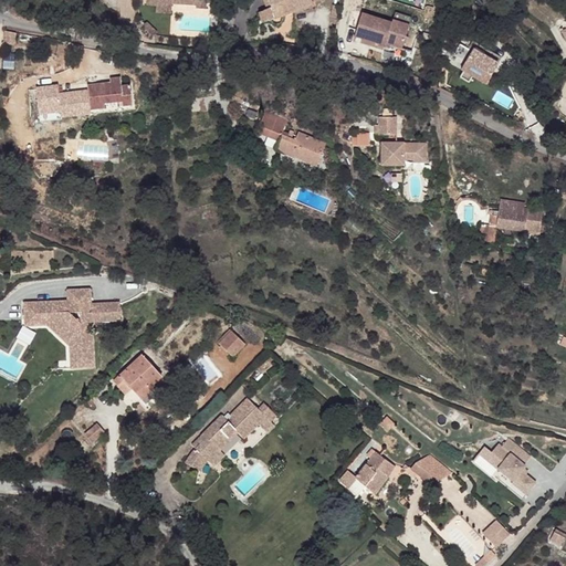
[(293,7),(291,0),(270,0),(272,8),(275,16),(285,13),(284,11),(293,7)]
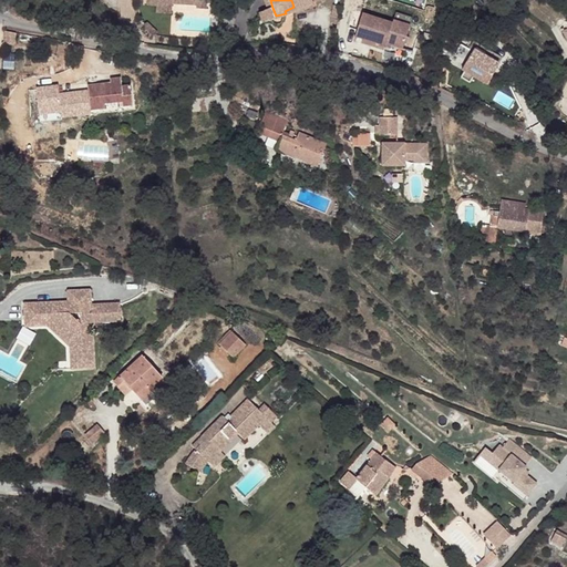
[(295,10),(296,14),(315,8),(313,3),(303,7),(295,10)]
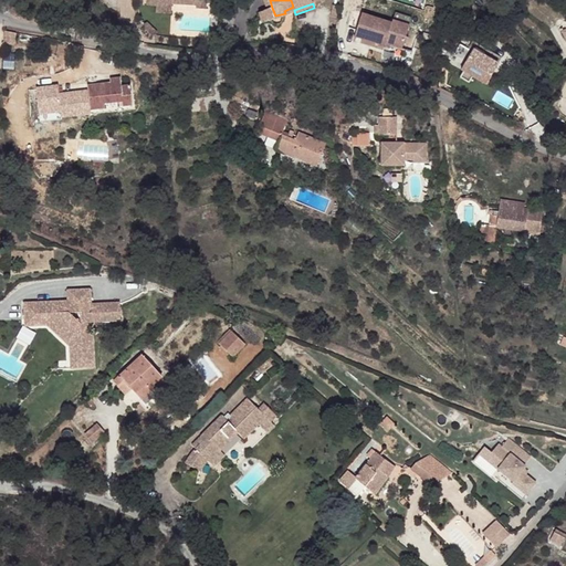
[(339,17),(341,7),(334,6),(332,16),(339,17)]
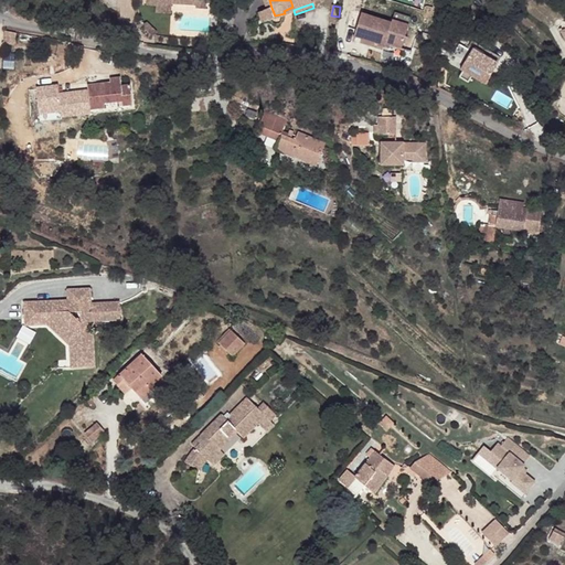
[(275,16),(272,8),(258,13),(262,22),(275,18),(275,16)]
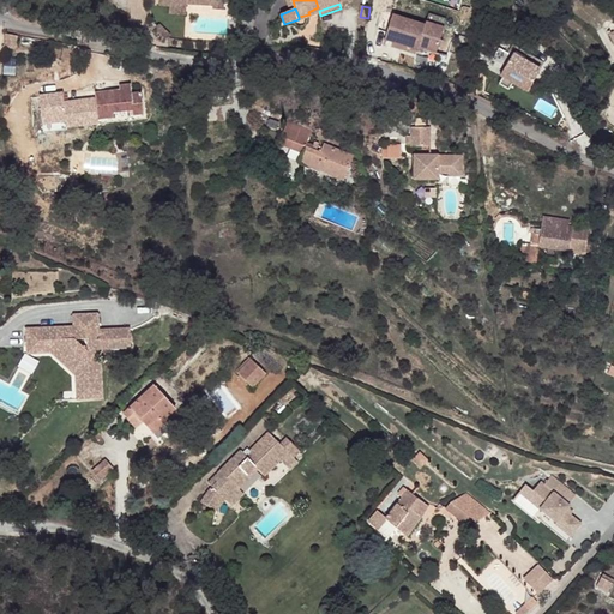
[(299,17),(299,19),(300,22),(320,16),(319,11),(309,14),(299,17)]
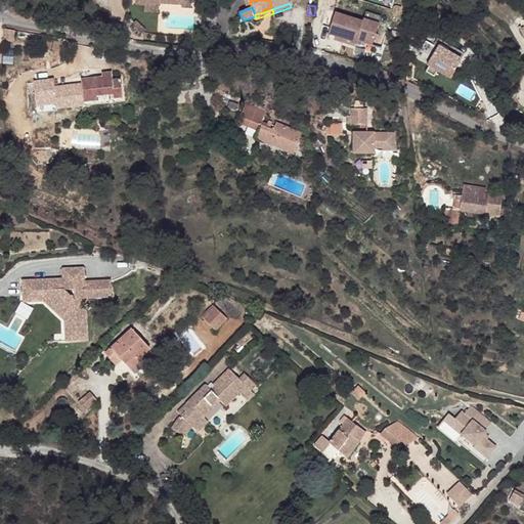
[(362,22),(335,13),(329,34),(357,43),(357,41),(362,42),(373,45),(379,24),(363,19),(362,22)]
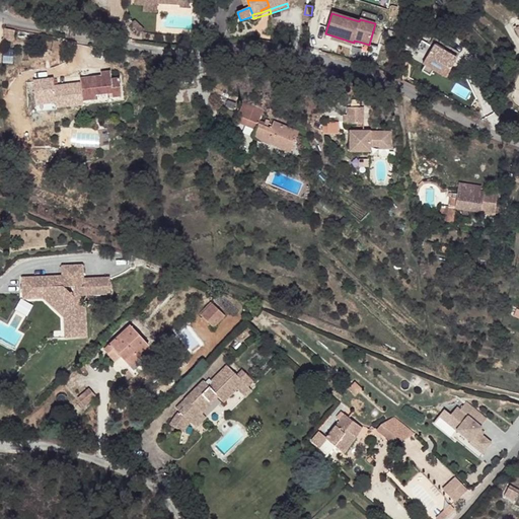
[(14,28),(4,27),(3,39),(13,40),(14,28)]
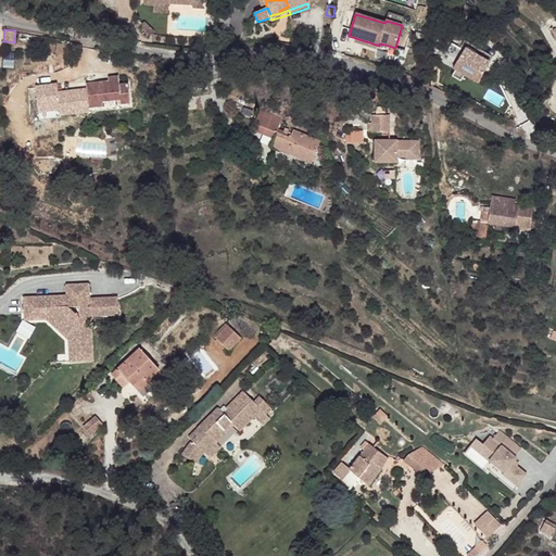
[(464,40),(459,48),(488,64),(492,57),(464,40)]
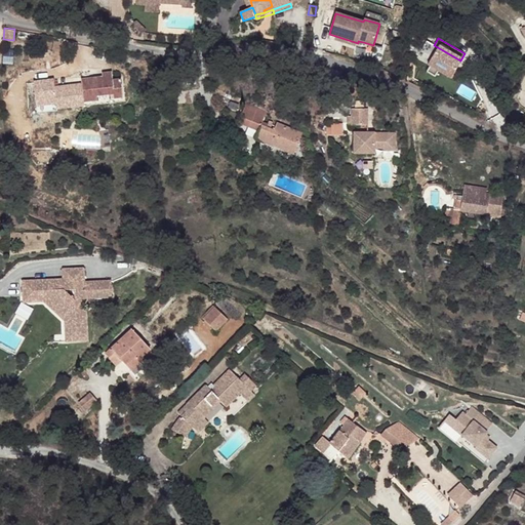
[(460,61),(427,41),(421,49),(432,56),(428,64),(451,78),(460,61)]
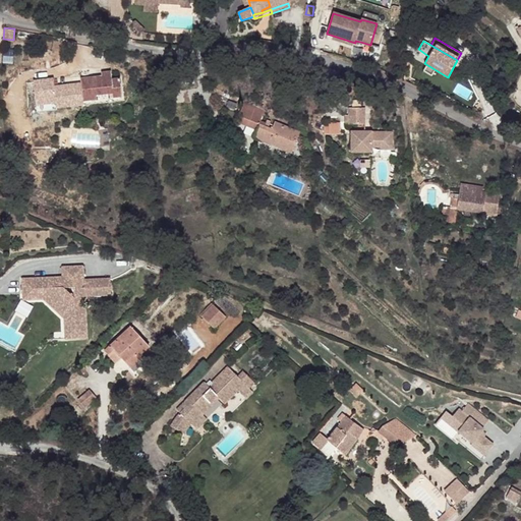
[(435,69),(426,65),(423,71),(431,75),(435,69)]
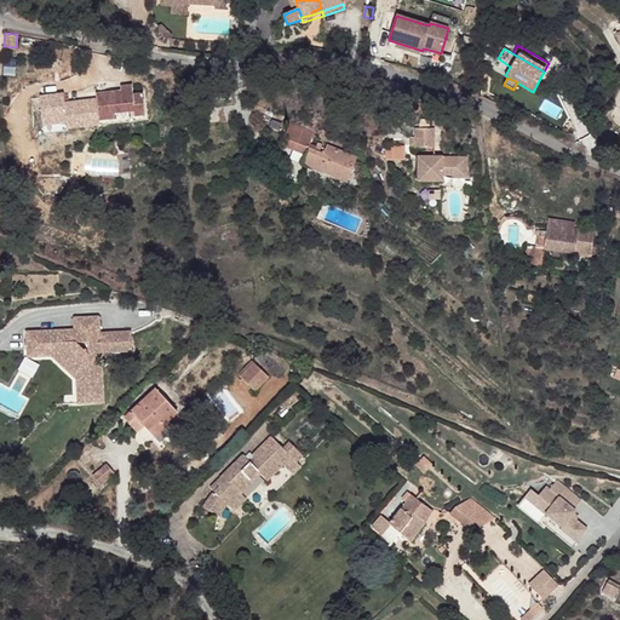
[(96,93),(99,120),(145,114),(142,92),(133,93),(132,85),(120,86),(120,90),(96,93)]
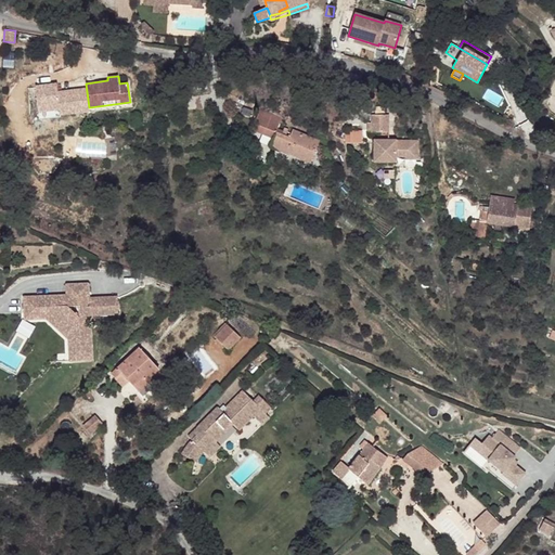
[(252,130),(273,139),(275,140),(280,127),(279,127),(282,118),(260,108),(252,130)]
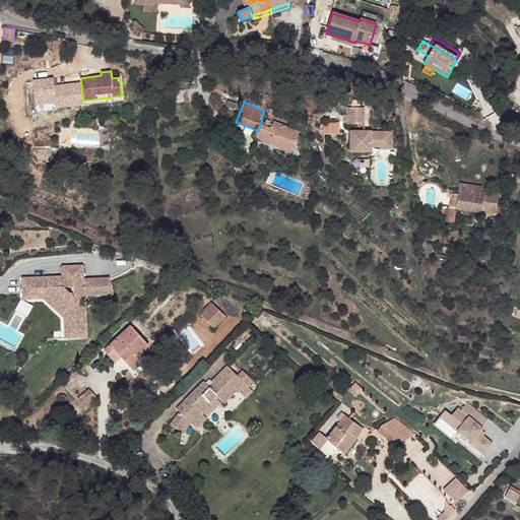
[(364,124),(363,107),(346,107),(347,115),(344,115),(344,123),(347,123),(347,124),(364,124)]
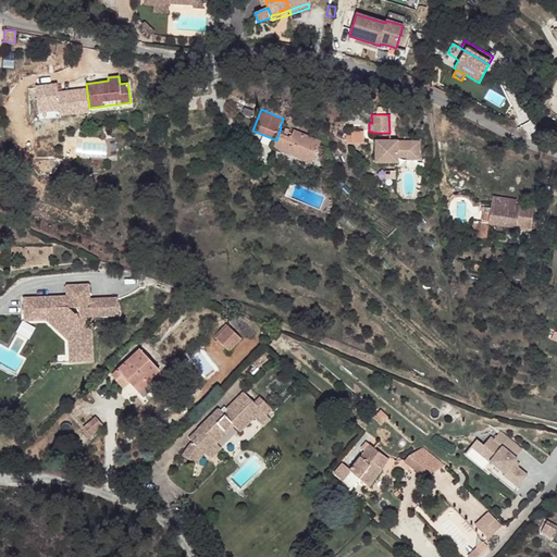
[(284,130),(281,127),(276,140),(274,139),(271,147),(311,164),(321,140),(294,130),(291,136),(287,135),(291,128),(285,127),(284,130)]
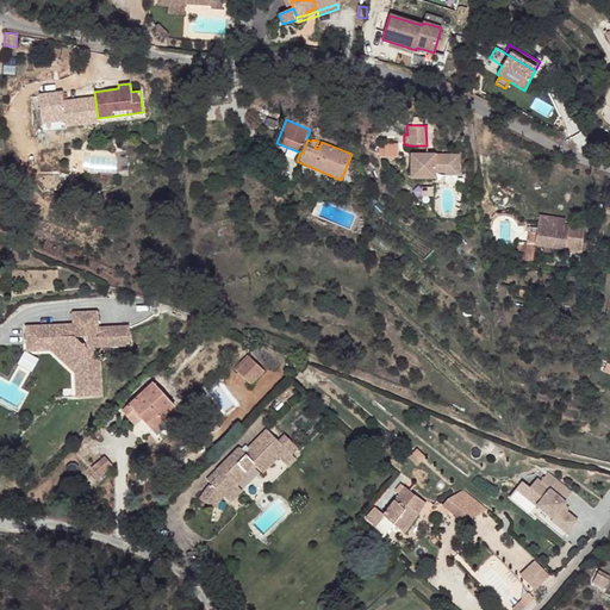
[(398,159),(398,145),(379,145),(379,159),(398,159)]
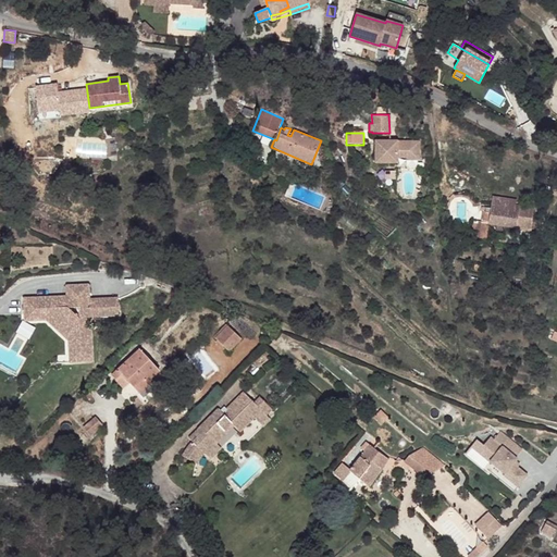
[(116,159),(118,138),(108,138),(108,158),(116,159)]
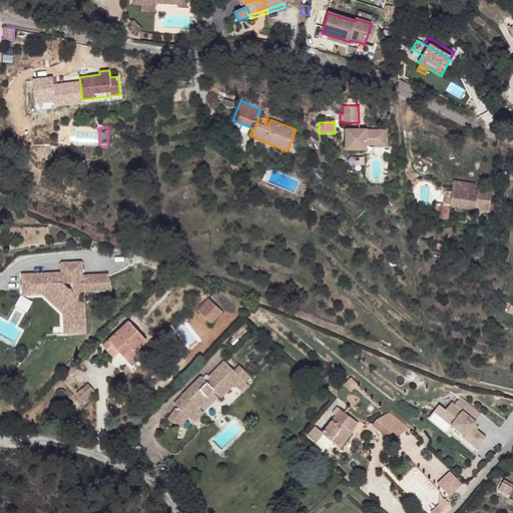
[(386,129),(365,129),(366,132),(358,132),(358,130),(344,130),(345,152),(366,151),(365,145),(374,144),(374,149),(386,148),(386,129)]
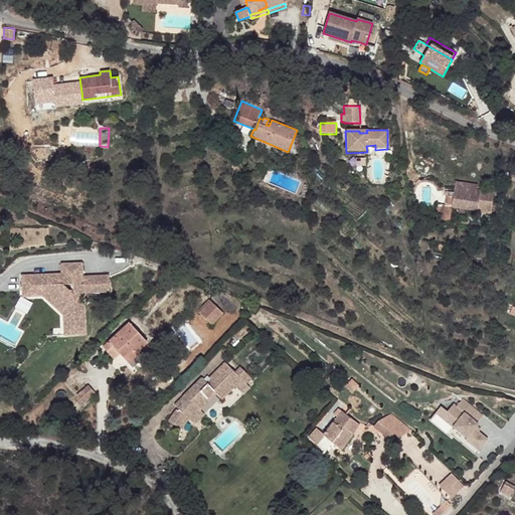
[(72,144),(99,144),(99,132),(72,132),(72,144)]
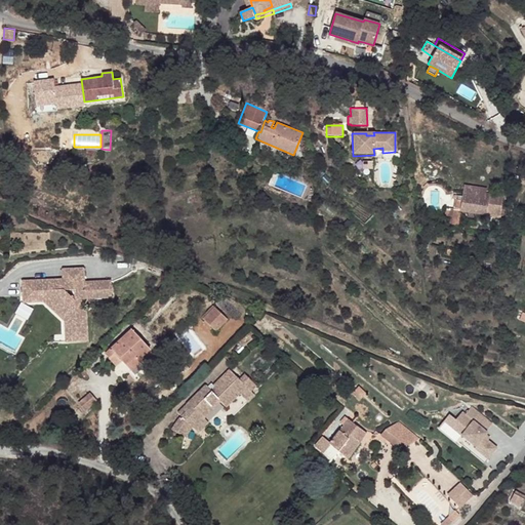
[(500,218),(503,195),(488,193),(488,198),(482,197),(484,188),(460,184),(459,194),(458,200),(455,200),(453,209),(446,208),(444,224),(458,226),(460,212),(468,213),(479,215),(500,218)]
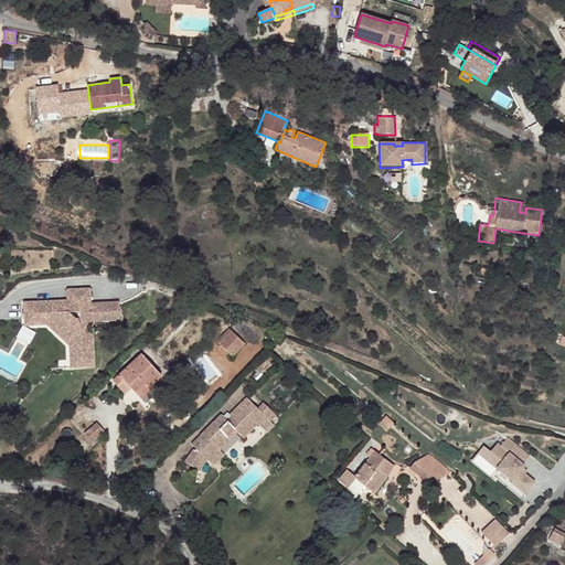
[(490,273),(477,269),(476,276),(489,279),(490,273)]
